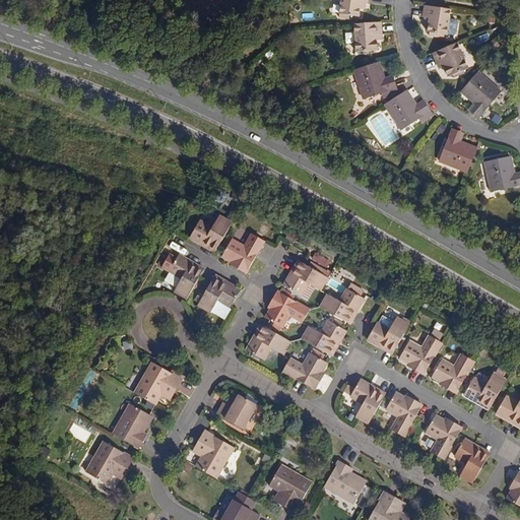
[(338,0),(336,18),(342,19),(343,14),(346,14),(347,15),(356,16),(358,8),(358,2),(364,2),(366,3),(366,0),(338,0)]
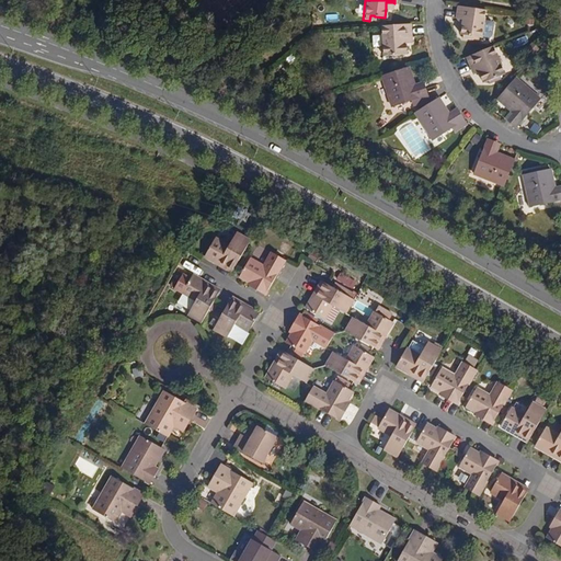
[(464,20),(462,27),(460,35),(481,38),(485,10),(457,6),(455,19),(457,20),(464,20)]
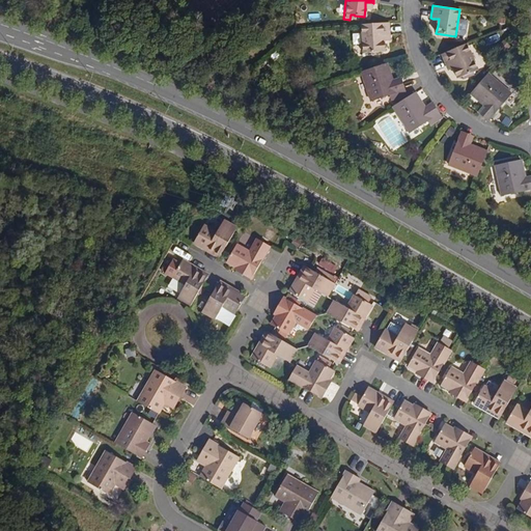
[(384,52),(383,40),(382,35),(387,35),(386,22),(359,24),(362,53),(384,52)]
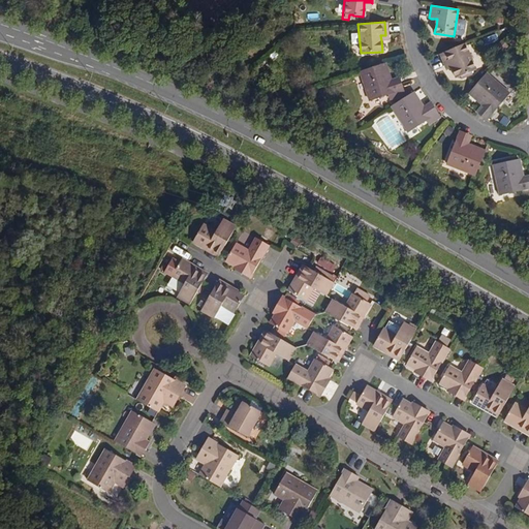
[(512,38),(508,42),(514,48),(518,43),(512,38)]
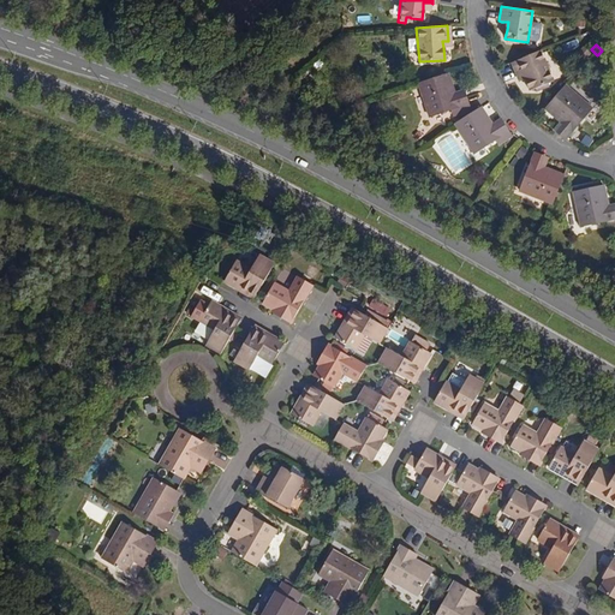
[(511,64),(517,77),(523,73),(525,79),(530,91),(535,89),(536,93),(538,94),(550,88),(548,84),(554,83),(541,51),(511,64)]
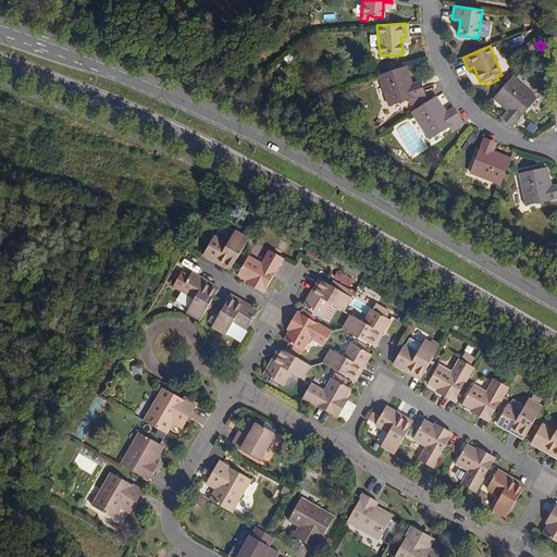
[(407,106),(418,102),(416,97),(423,95),(421,90),(419,86),(410,89),(409,85),(403,67),(375,76),(386,108),(406,100),(407,106)]
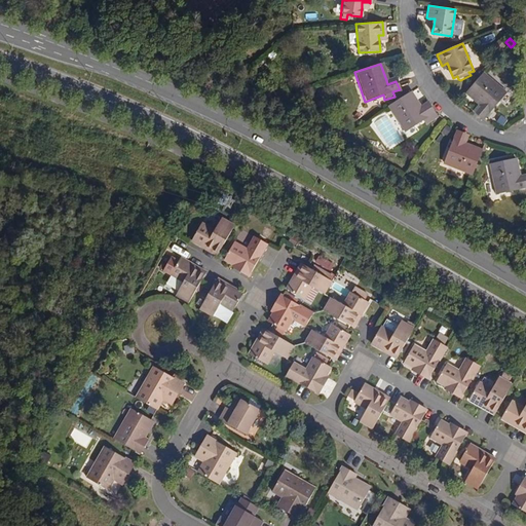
[(466,95),(480,105),(483,108),(477,114),(484,120),(508,94),(484,73),(466,95)]
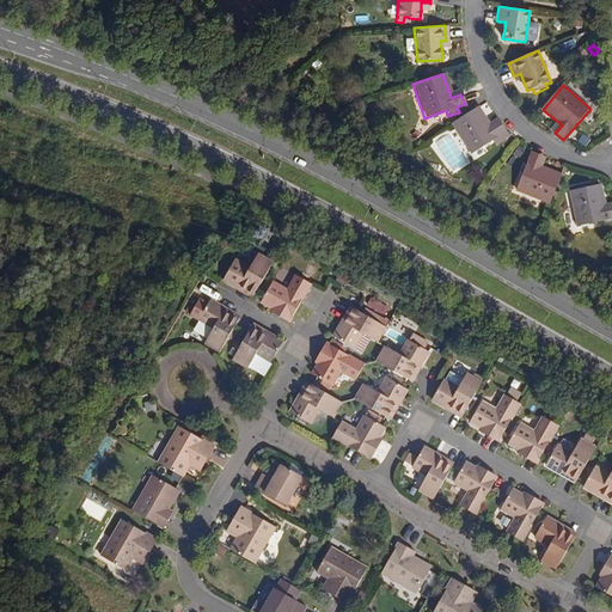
[(490,129),(488,126),(477,109),(448,126),(469,155),(490,142),(494,148),(506,140),(502,134),(505,133),(499,123),(490,129)]
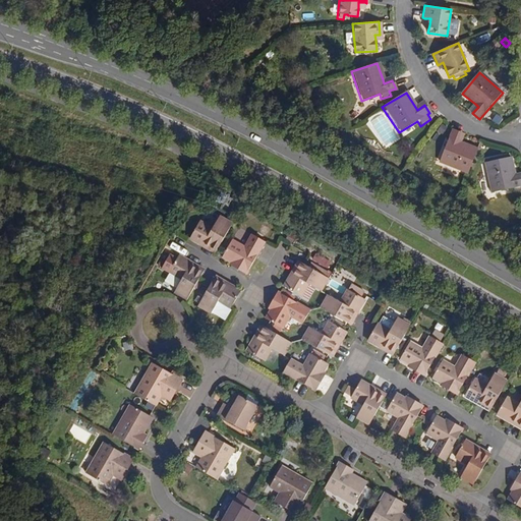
[(475,104),(469,111),(472,113),(478,107),(475,104)]
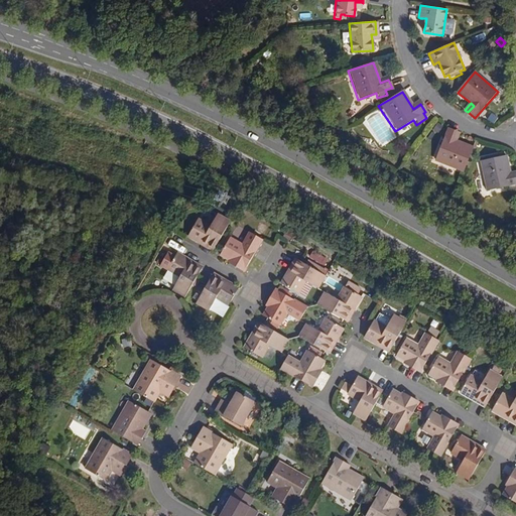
[(462,173),(472,148),(456,142),(453,141),(456,133),(446,130),(433,162),(462,173)]
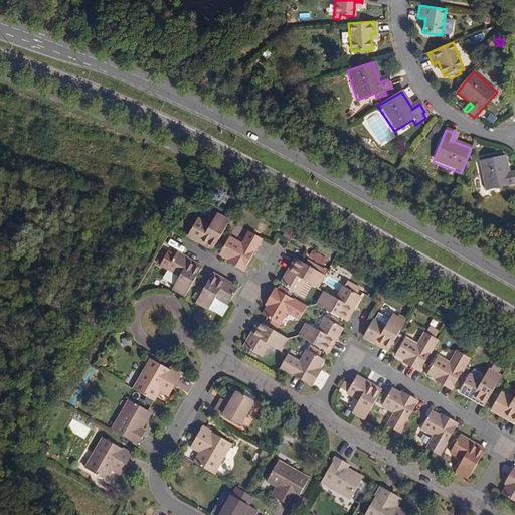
[(514,174),(509,176),(508,172),(504,156),(478,162),(485,191),(514,184),(514,174)]
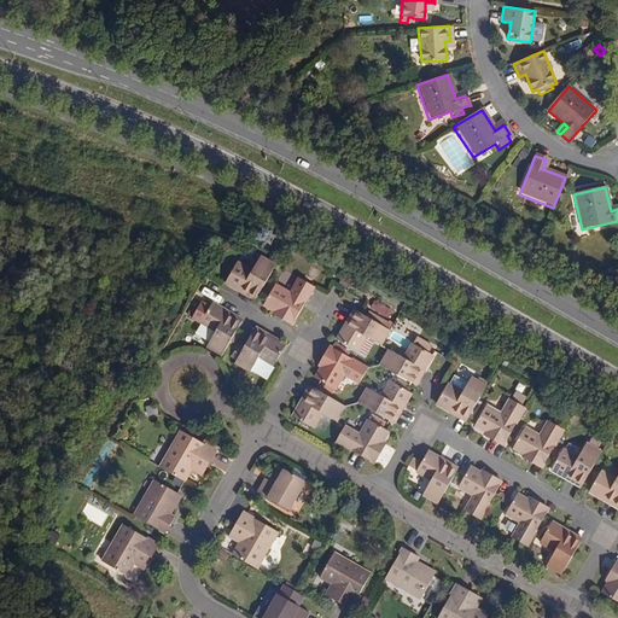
[(237,262),(226,283),(237,289),(238,287),(256,298),(277,264),(261,255),(252,270),(237,262)]
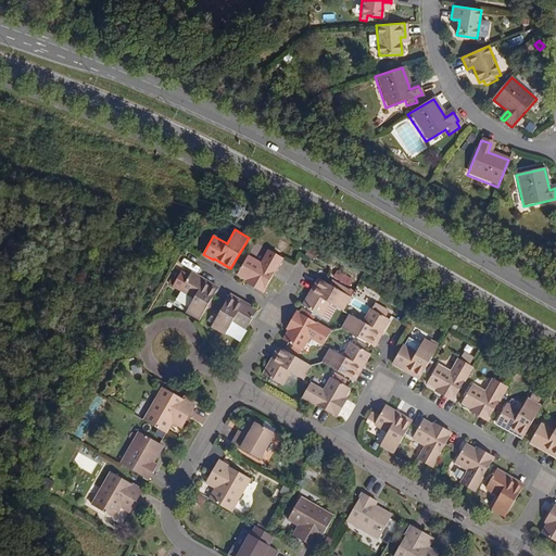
[(265,289),(283,256),(269,249),(262,263),(248,255),(237,274),(248,279),(265,289)]
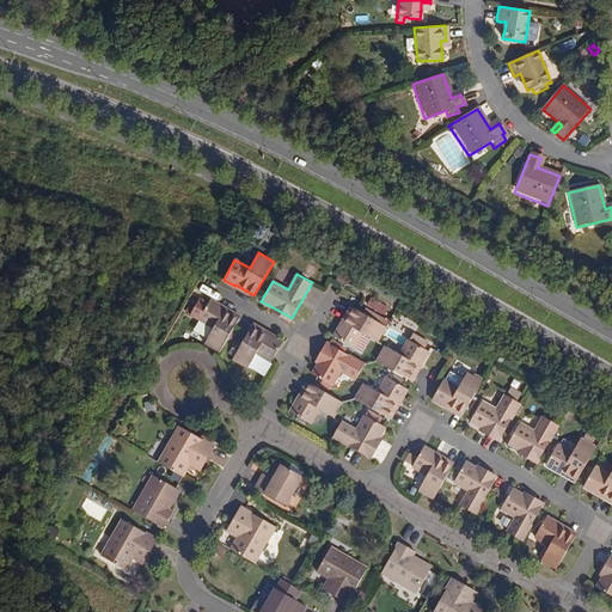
[(221,306),(210,299),(207,303),(199,319),(213,328),(204,342),(220,352),(239,318),(220,307),(221,306)]
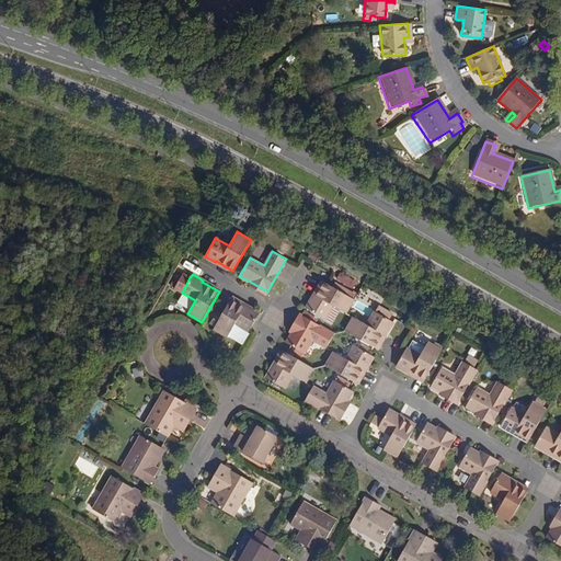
[(266,294),(267,292),(250,282),(249,284),(266,294)]
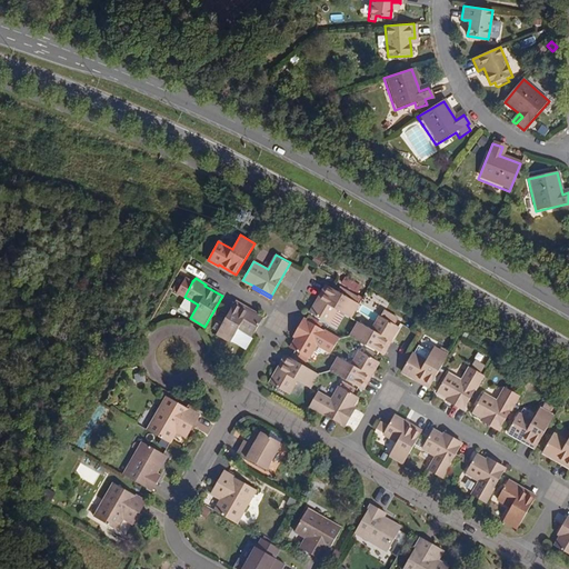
[(353,295),(342,288),(339,292),(337,290),(331,288),(328,286),(318,302),(317,301),(310,312),(329,323),(337,309),(350,317),(359,303),(356,301),(351,299),(353,295)]
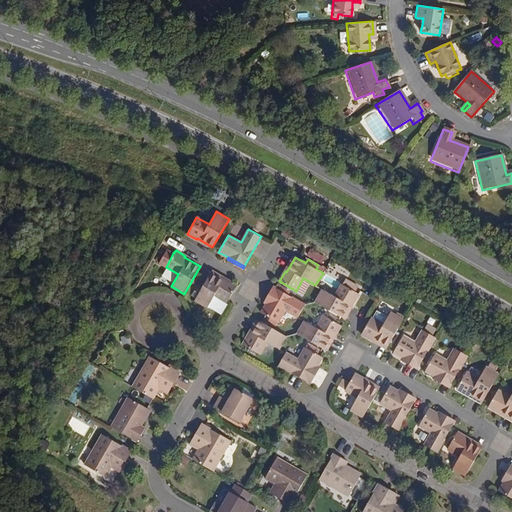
[(226,281),(211,272),(206,279),(194,300),(207,307),(214,295),(227,302),(236,285),(227,280),(226,281)]
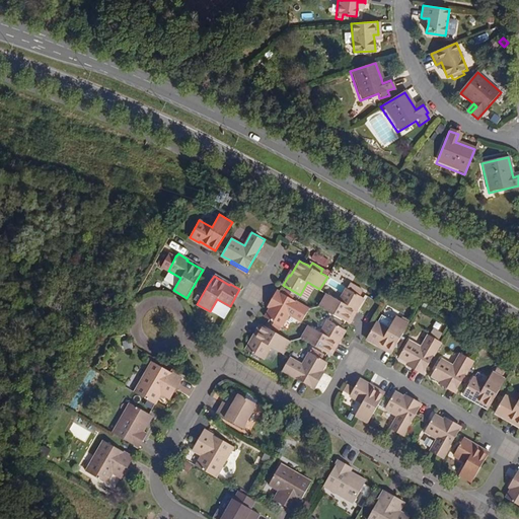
[(319,305),(345,320),(348,322),(357,306),(358,307),(364,297),(347,287),(340,300),(326,293),(319,305)]
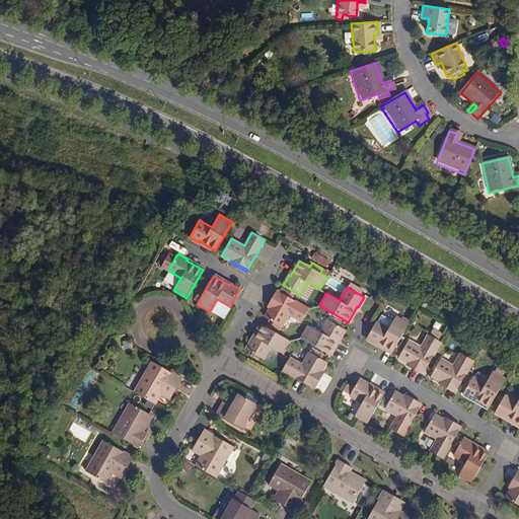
[(270,307),(280,291),(278,290),(268,306),(270,307)]
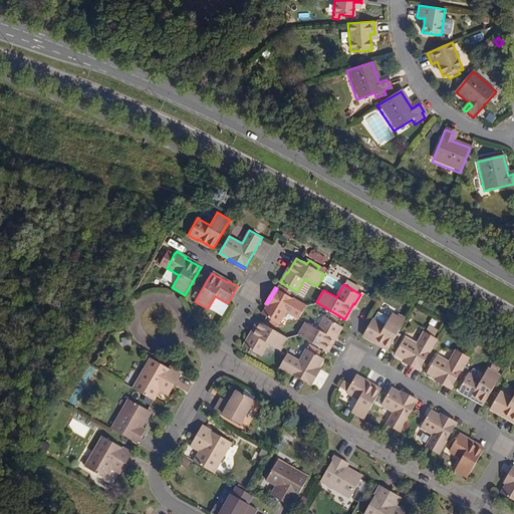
[(306,305),(277,288),(267,304),(262,313),(279,323),(286,311),(299,318),(306,305)]
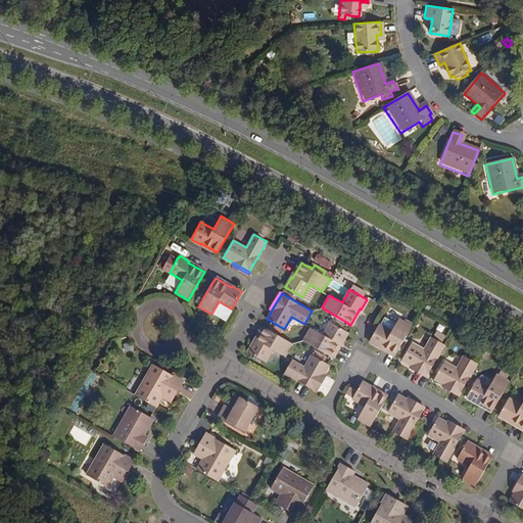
[(391,331),(395,324),(384,317),(380,325),(391,331)]
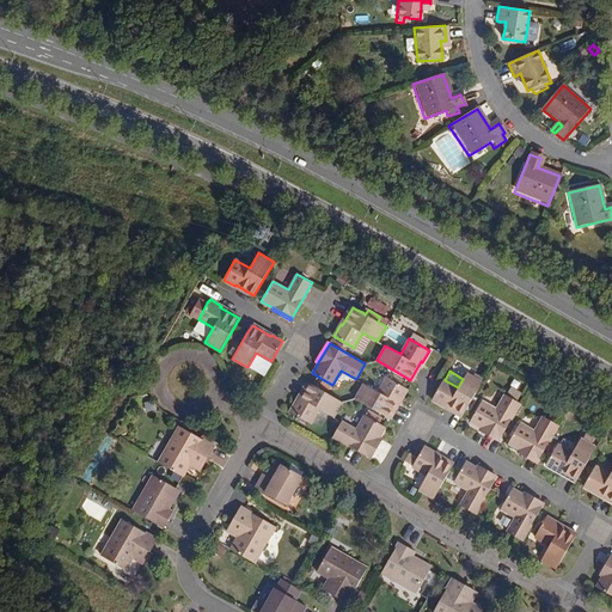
[(461,416),(482,381),(466,372),(463,379),(458,387),(445,380),(444,379),(432,399),(461,416)]
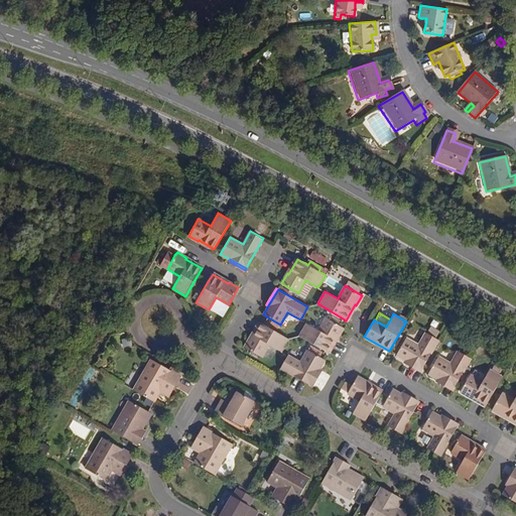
[(319,330),(306,324),(299,336),(328,352),(337,337),(338,337),(344,328),(327,317),(319,330)]
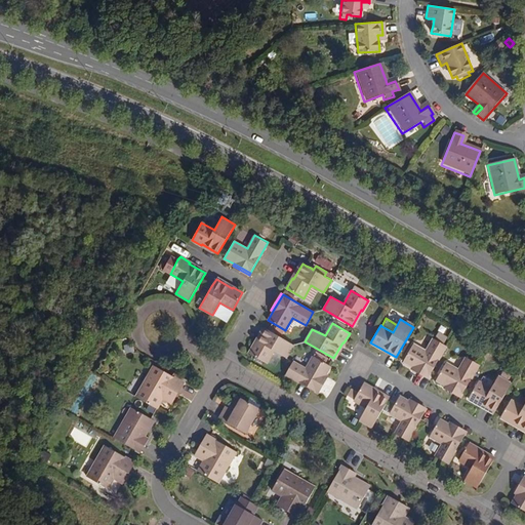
[(255,344),(254,344),(249,353),(266,363),(274,350),(286,358),(294,345),(265,328),(255,344)]
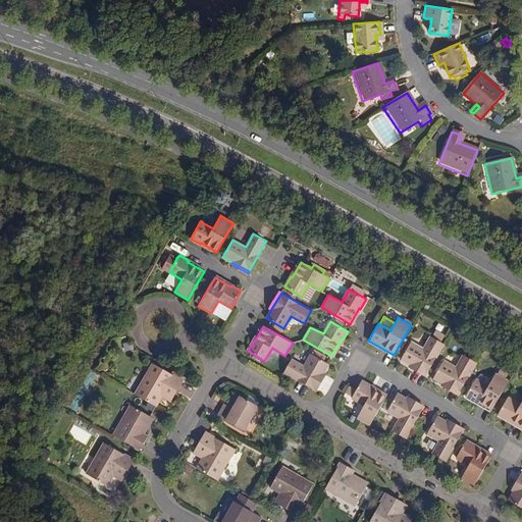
[(411,342),(403,355),(401,359),(410,364),(426,373),(444,344),(430,336),(423,349),(411,342)]
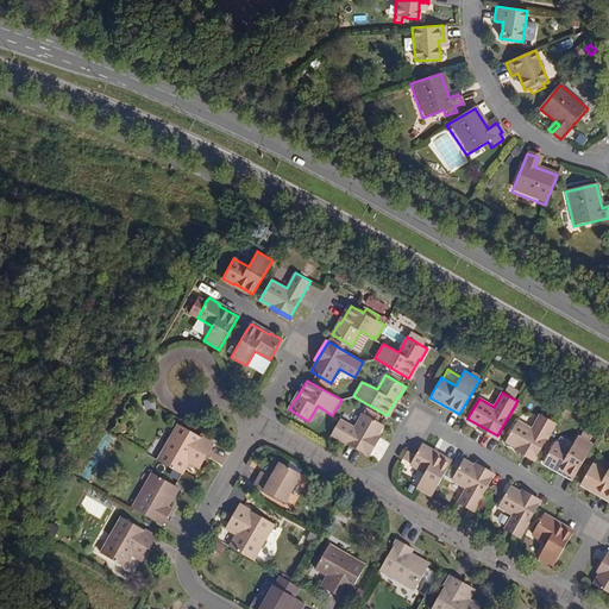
[(366,454),(377,435),(383,424),(363,413),(355,428),(340,419),(331,434),(366,454)]
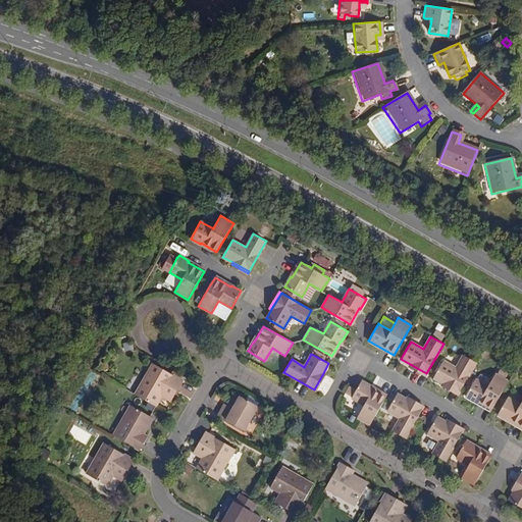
[(442,383),(459,393),(461,389),(476,363),(464,355),(456,368),(444,361),(433,378),(442,383)]
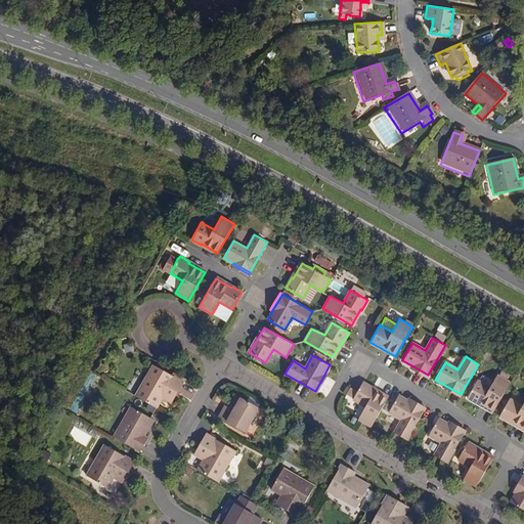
[(184,383),(154,365),(135,396),(158,408),(163,398),(166,393),(175,398),(184,383)]
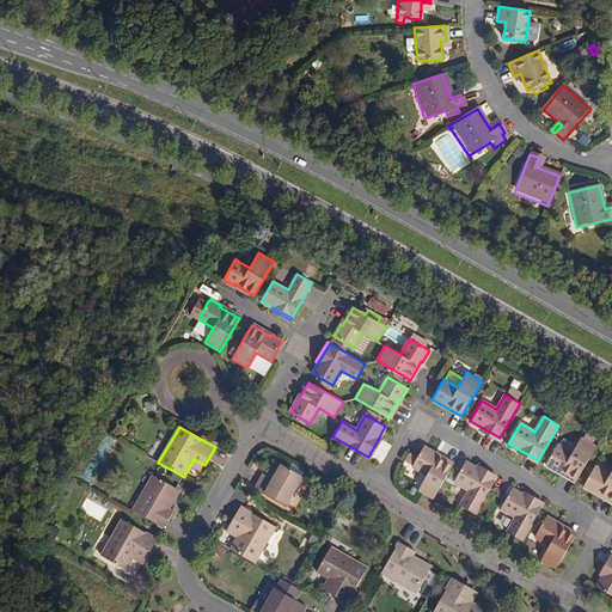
[(500,438),(481,427),(479,429),(499,440),(500,438)]
